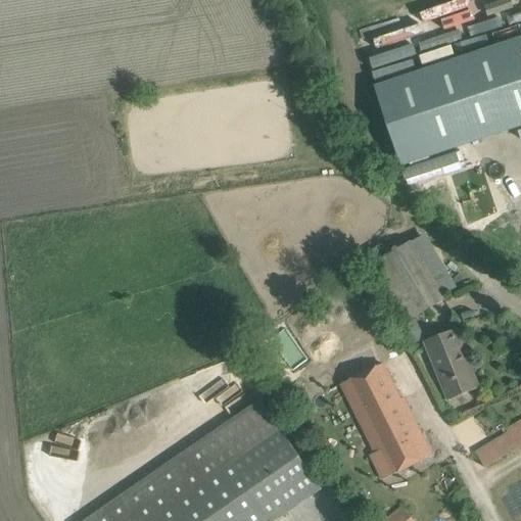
[(520,35),(372,85),(399,164),(520,124),(520,35)]
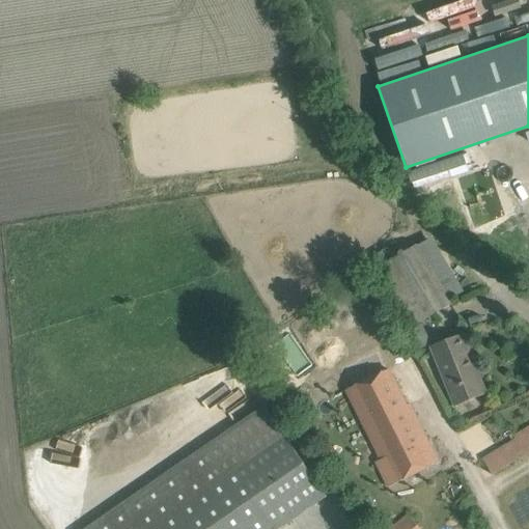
[(381,248),(364,257),(371,270),(370,271),(405,329),(420,319),(448,302),(442,290),(458,281),(432,235),(414,245),(388,261),(381,248)]
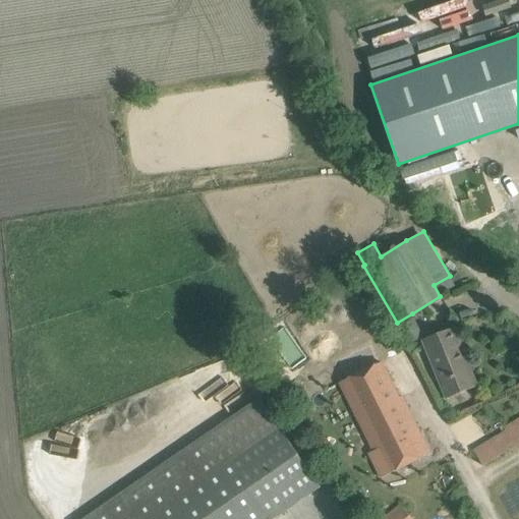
[(445,396),(474,385),(451,328),(421,340),(445,396)]
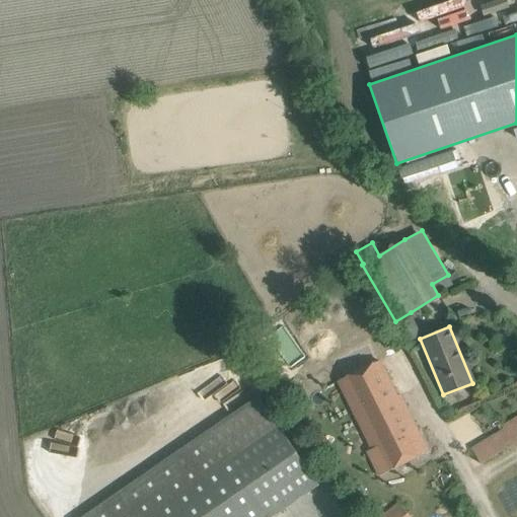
[(377,360),(337,381),(370,447),(365,450),(377,474),(427,450),(398,393),(395,395),(377,360)]
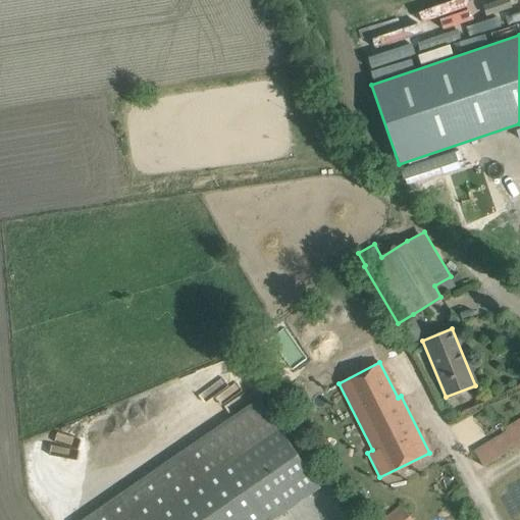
[(271,519),(320,487),(258,398),(80,519),(271,519)]
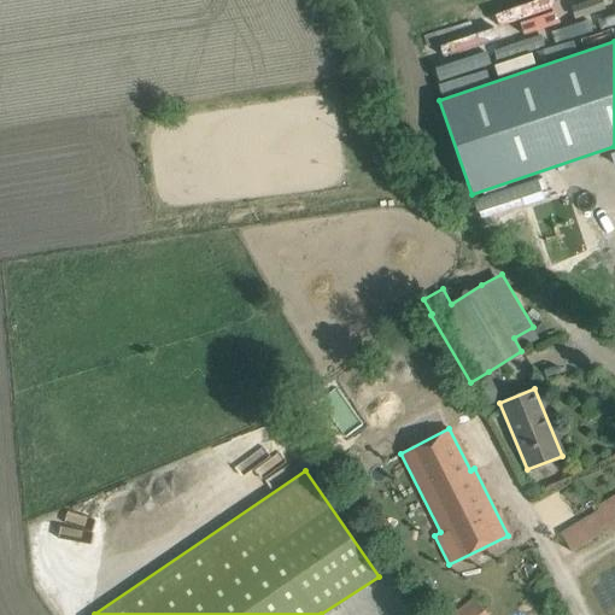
[(608,527),(597,509),(558,532),(569,550),(608,527)]
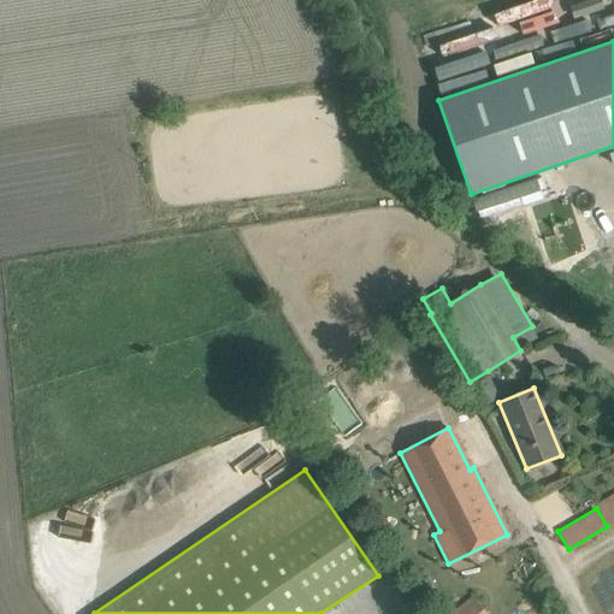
[(486,613),(471,595),(447,613),(486,613)]
